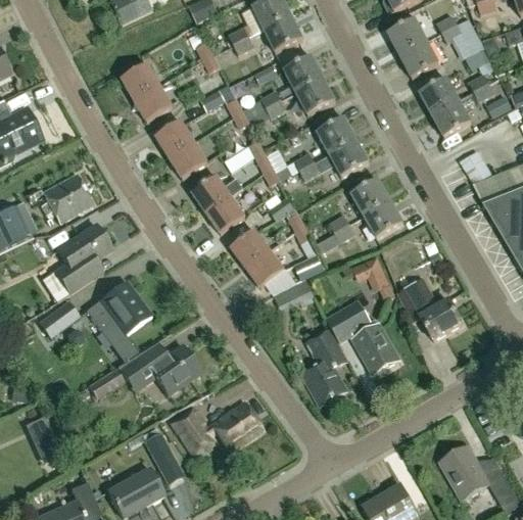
[(110,0),(123,24),(153,9),(151,5),(162,0),(110,0)]
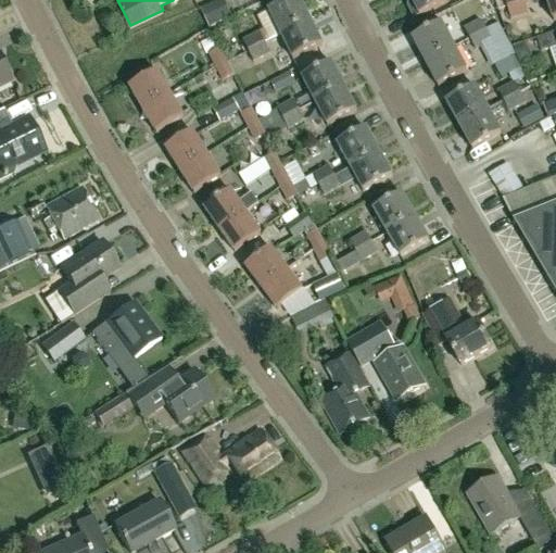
[(218,0),(207,5),(216,23),(250,5),(248,0),(218,0)]
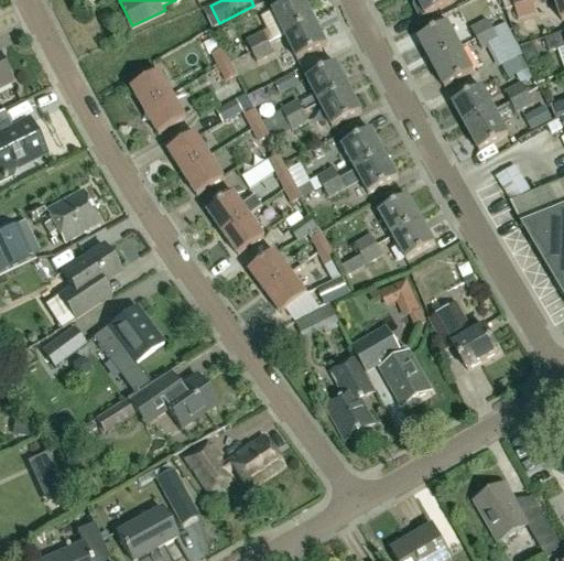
[(285,32),(314,18),(305,0),(288,0),(273,8),(285,32)]
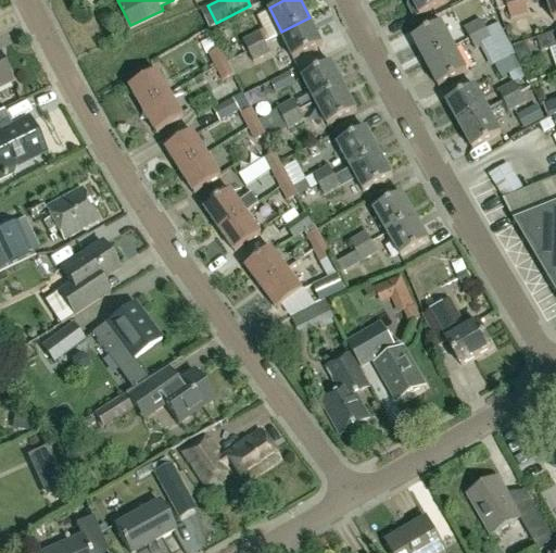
[(409,0),(408,3),(413,13),(416,14),(419,13),(446,0),(409,0)]
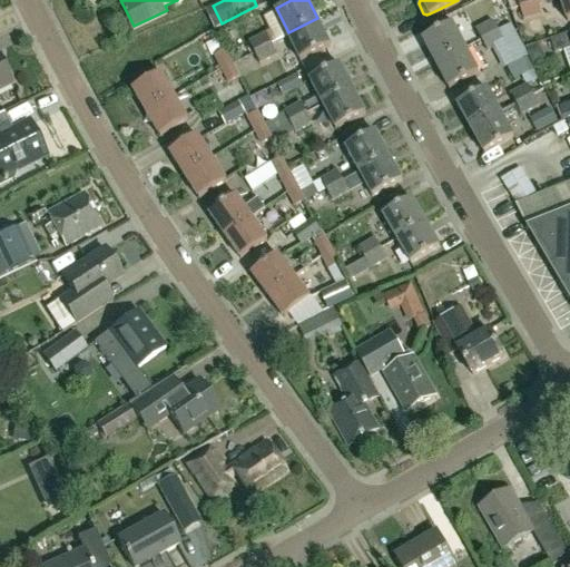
[(537,0),(520,6),(524,19),(541,12),(537,0)]
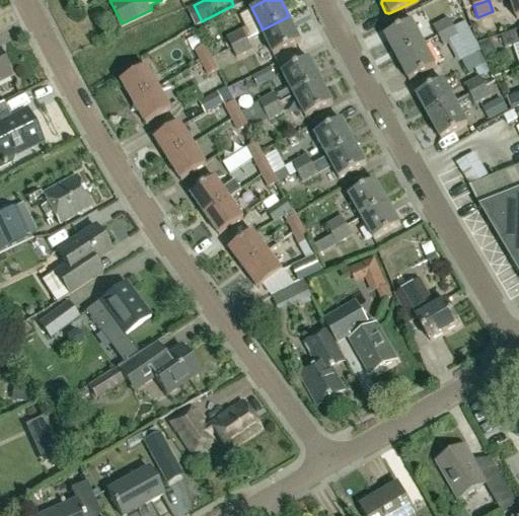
[(510,0),(516,18),(518,16),(518,0),(510,0)]
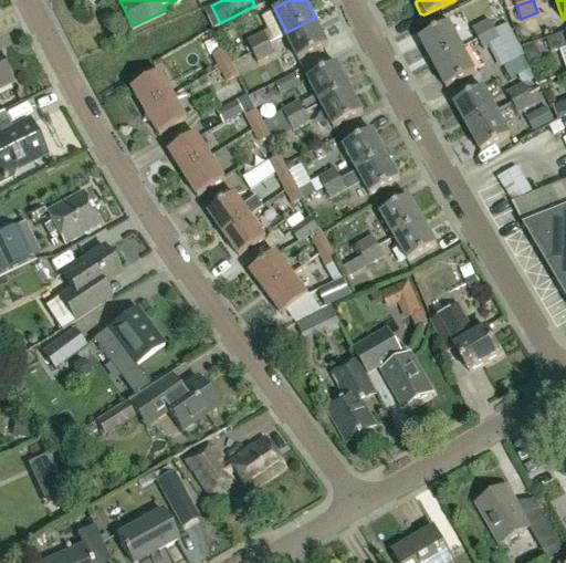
[(478,38),(494,28),(489,17),(472,25),(478,38)]
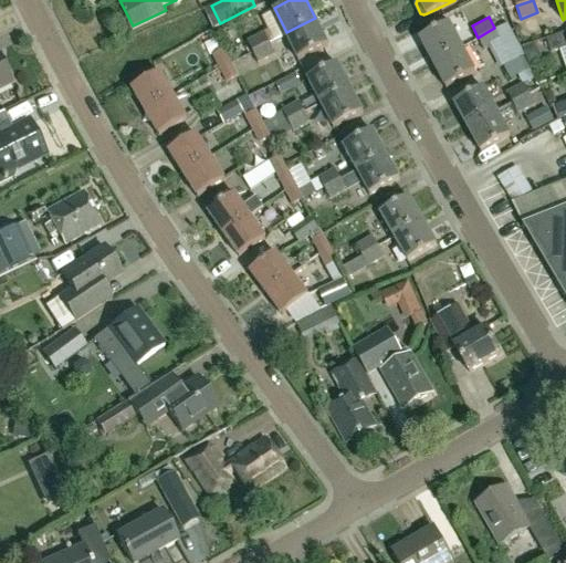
[(315,18),(286,32),(299,58),(327,43),(315,18)]
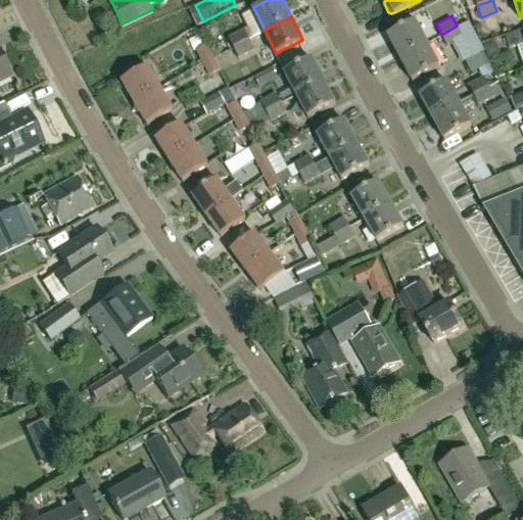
[(399,56),(426,42),(415,19),(387,35),(399,56)]
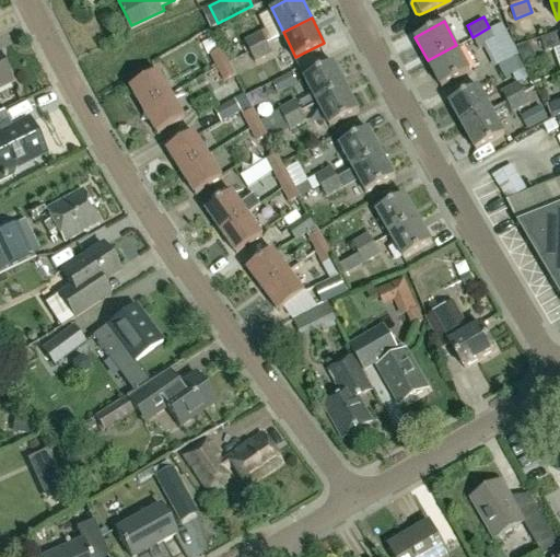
[(489,27),(473,37),(479,48),(496,39),(489,27)]
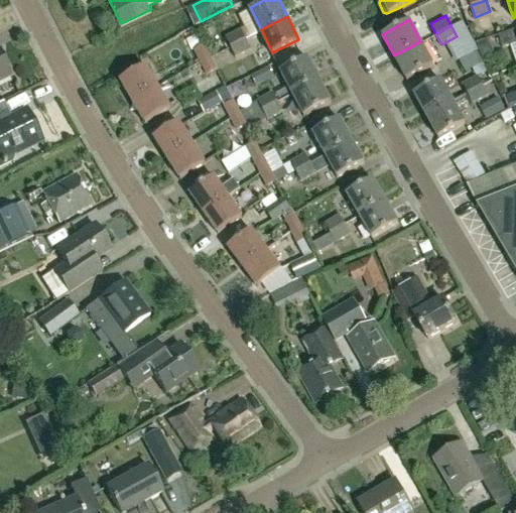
[(515,26),(497,32),(502,45),(515,39),(515,26)]
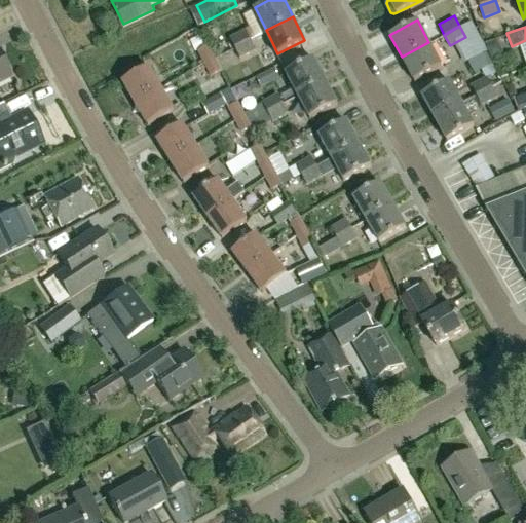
[(234,46),(250,38),(245,28),(229,36),(234,46)]
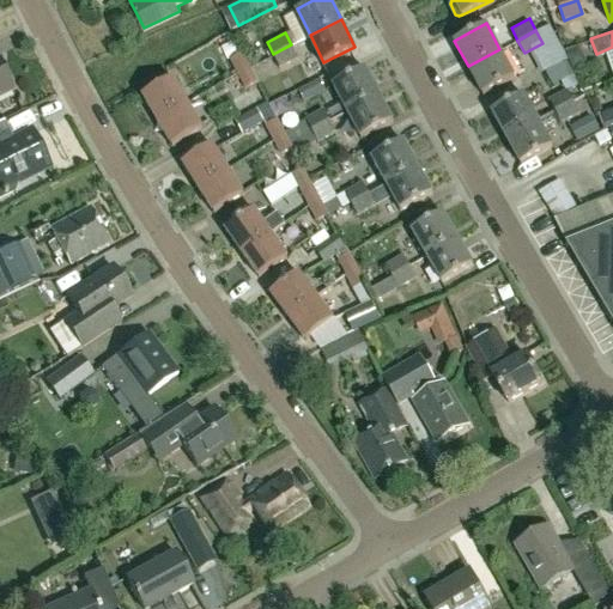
[(291,44),(273,54),(279,66),(297,56),(291,44)]
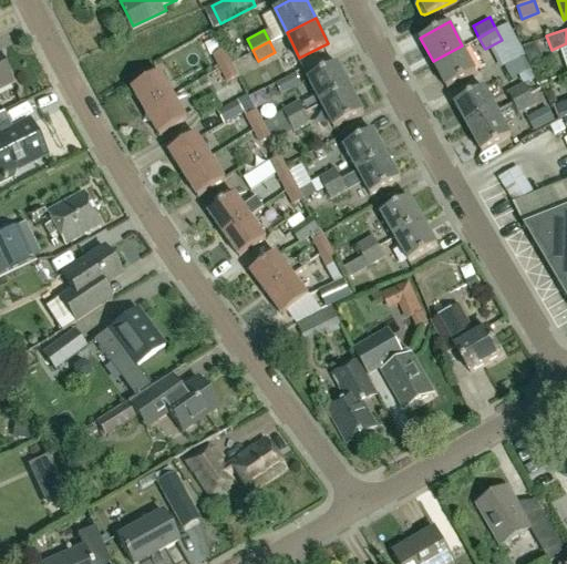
[(462,45),(433,61),(446,85),(475,70),(462,45)]
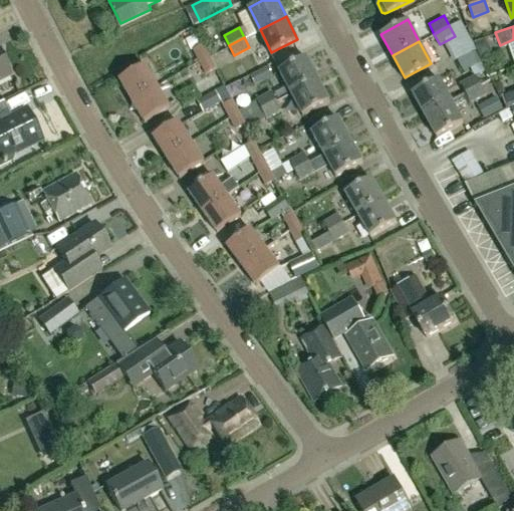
[(202,43),(193,48),(199,60),(209,55),(203,43),(202,43)]
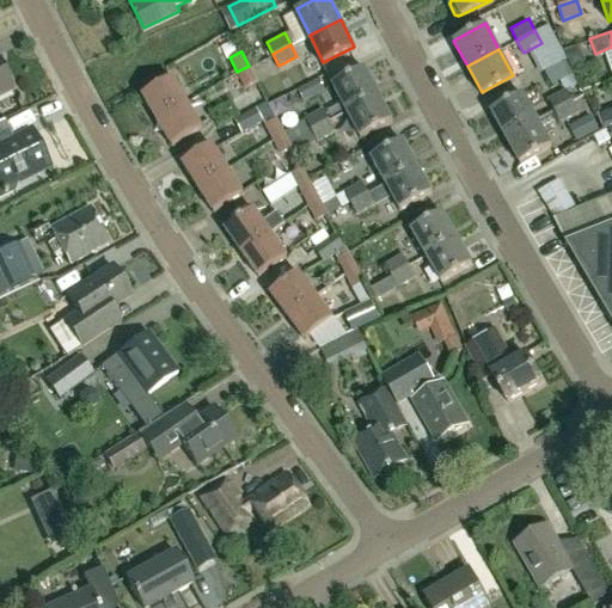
[(0,96),(13,90),(0,63),(0,96)]
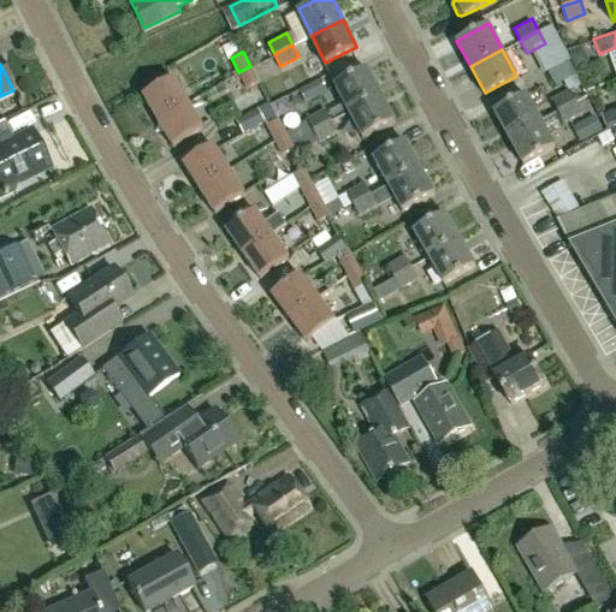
[(250,66),(238,72),(246,88),(259,81),(250,66)]
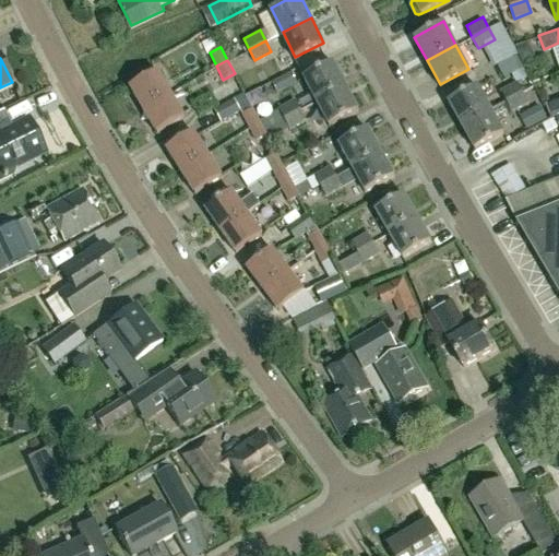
[(318,99),(346,84),(333,60),(305,75),(318,99)]
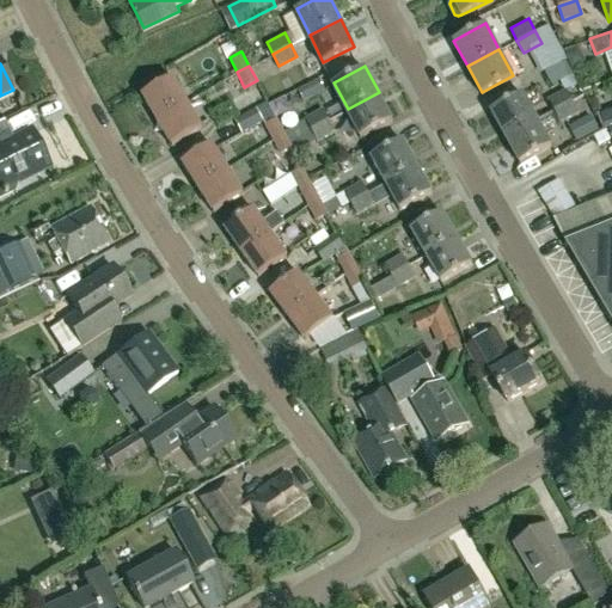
[(158,118),(188,100),(172,77),(142,94),(158,118)]
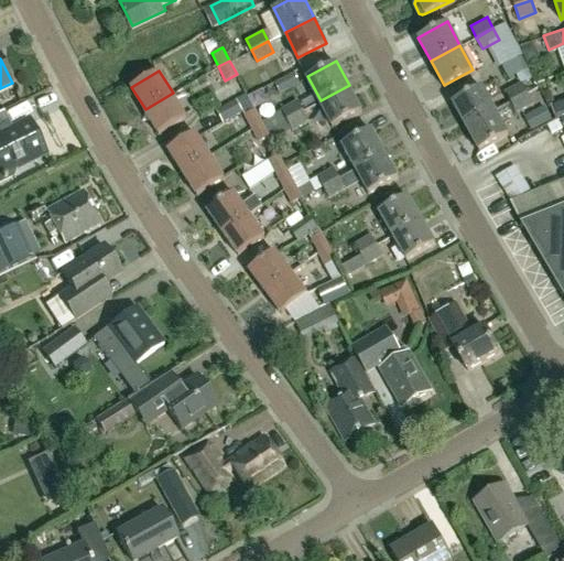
[(299,82),(293,71),(274,81),(280,92),(299,82)]
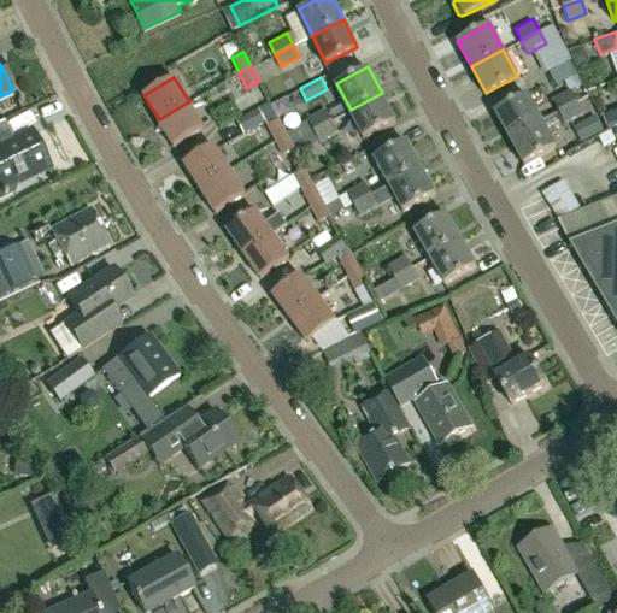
[(558,110),(576,100),(570,88),(551,98),(558,110)]
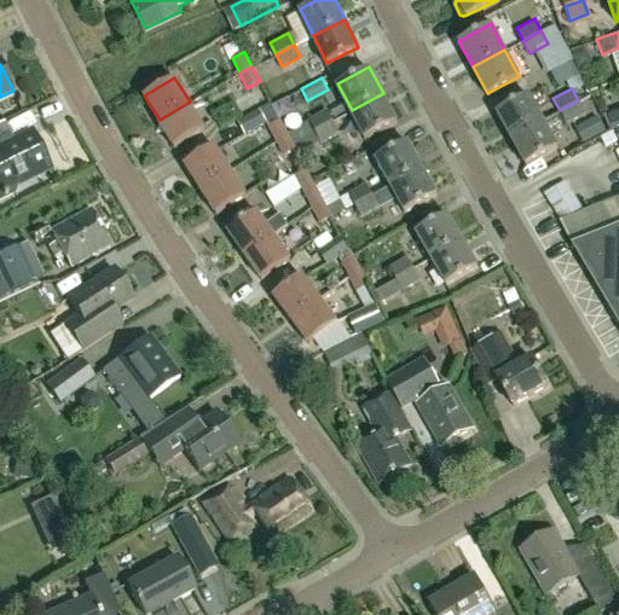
[(383,93),(352,110),(366,138),(398,120),(383,93)]
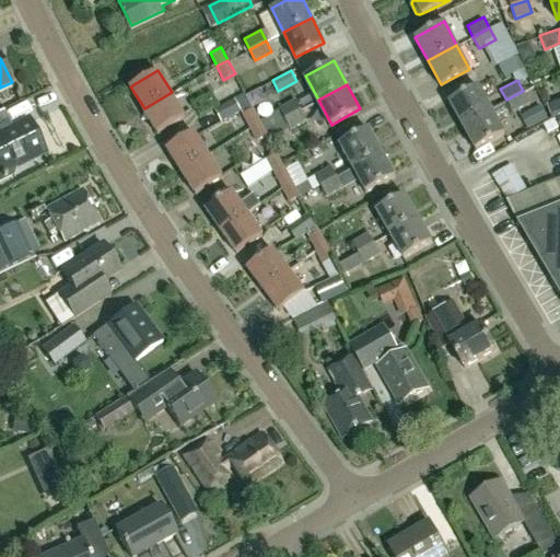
[(462,124),(491,108),(478,84),(448,100),(462,124)]
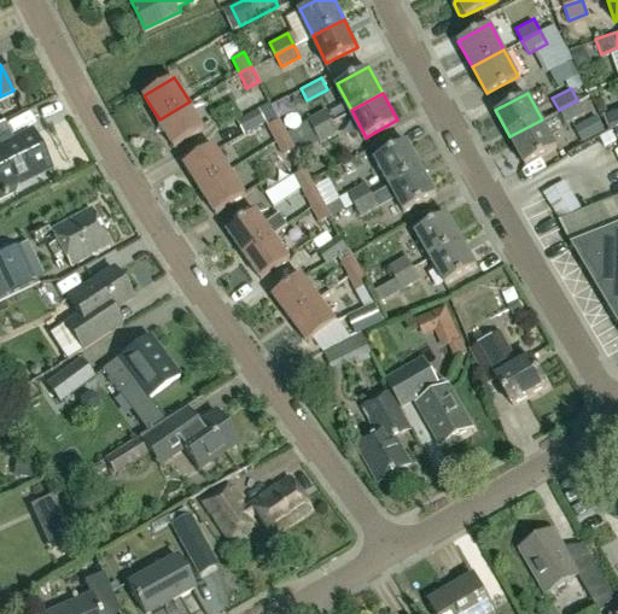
[(287,132),(286,130),(279,117),(278,118),(268,100),(235,118),(244,133),(266,121),(267,123),(267,124),(274,139),(287,132)]
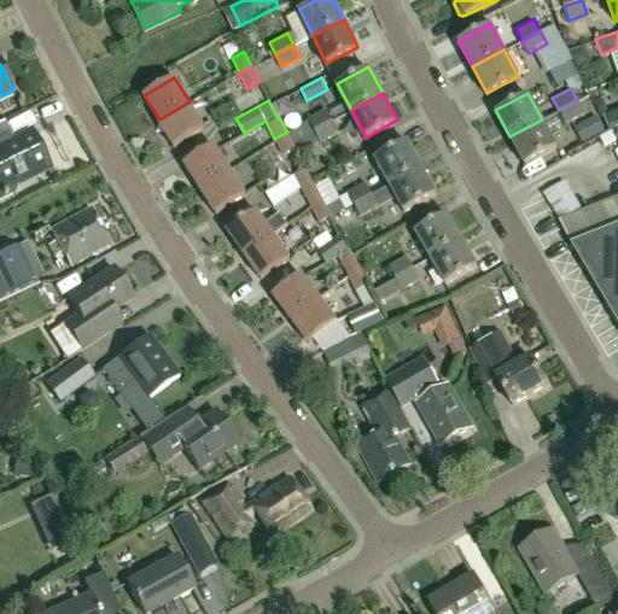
[(577,100),(559,110),(566,122),(584,112),(577,100)]
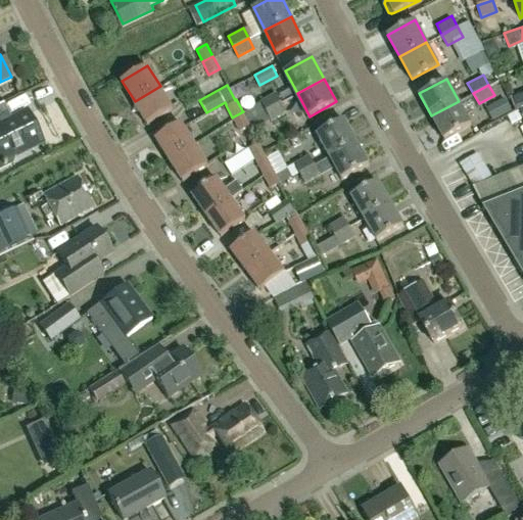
[(160,86),(135,101),(147,123),(173,107),(160,86)]
